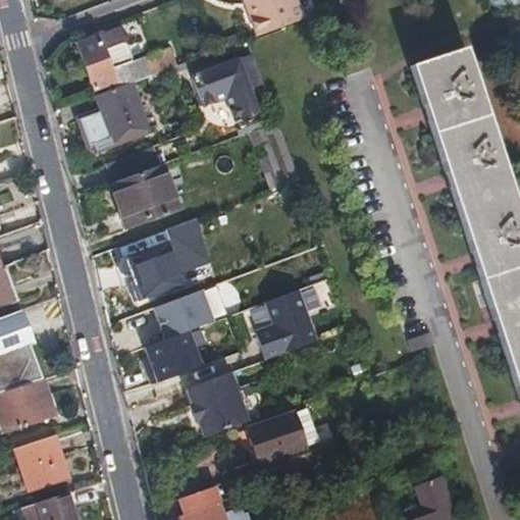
[(261,15),(256,0),(250,0),(256,17),(261,15)]
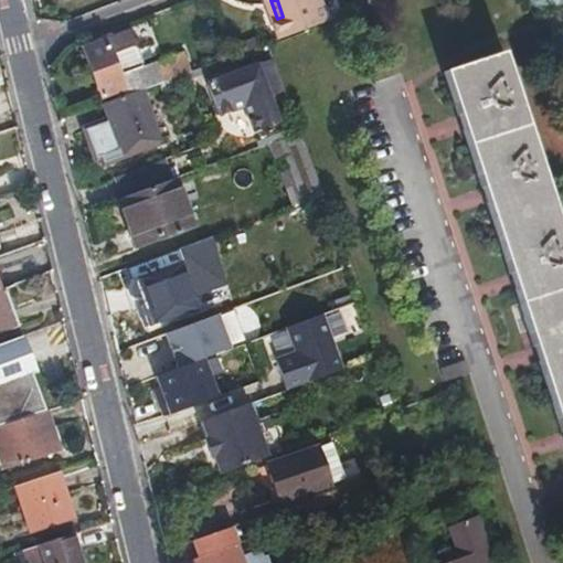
[(277,0),(283,17),(277,19),(284,41),(333,24),(326,0),(277,0)]
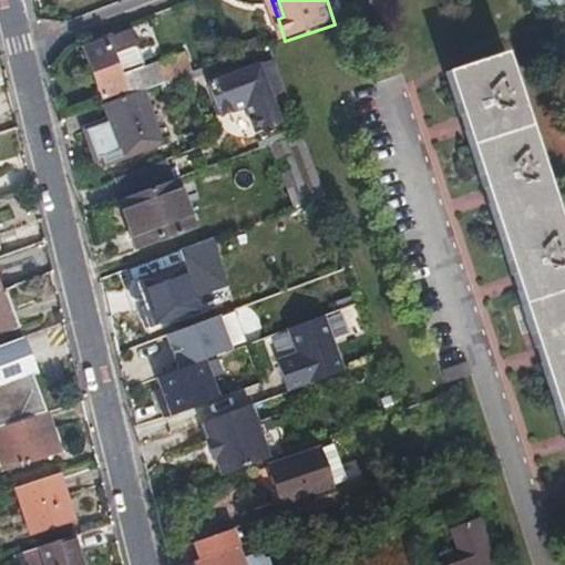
[(376,0),(381,12),(392,8),(391,2),(390,0),(376,0)]
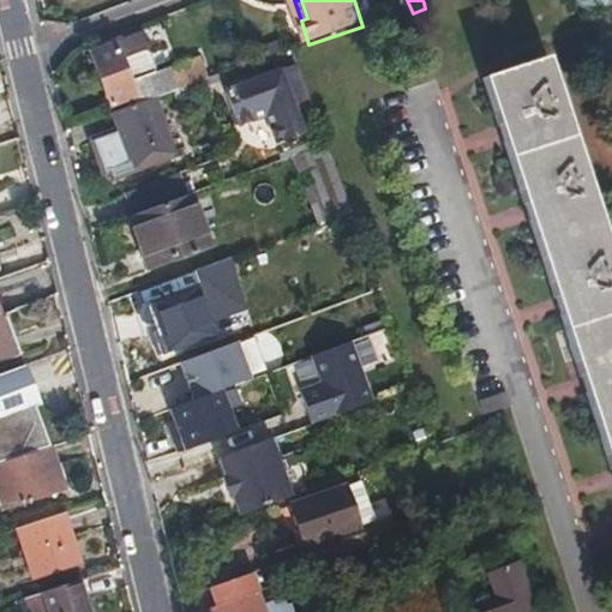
[(577,0),(585,19),(611,10),(611,0),(577,0)]
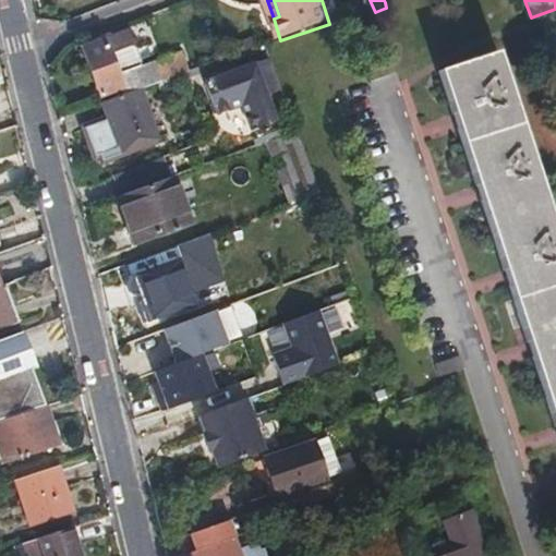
[(118,97),(142,88),(159,83),(186,74),(192,72),(185,52),(144,67),(132,31),(87,45),(103,94),(116,91),(118,97)]
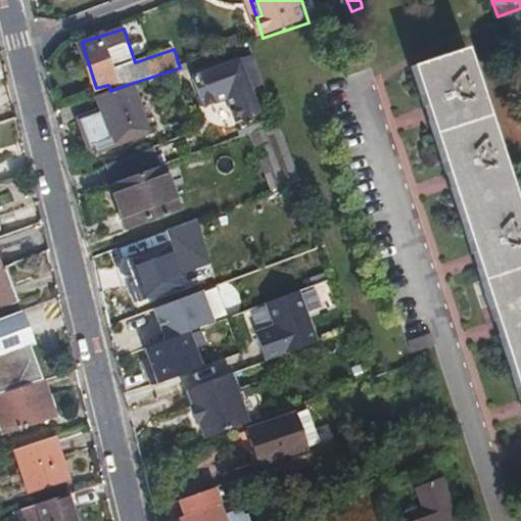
[(520,215),(463,48),(406,67),(520,389),(520,215)]
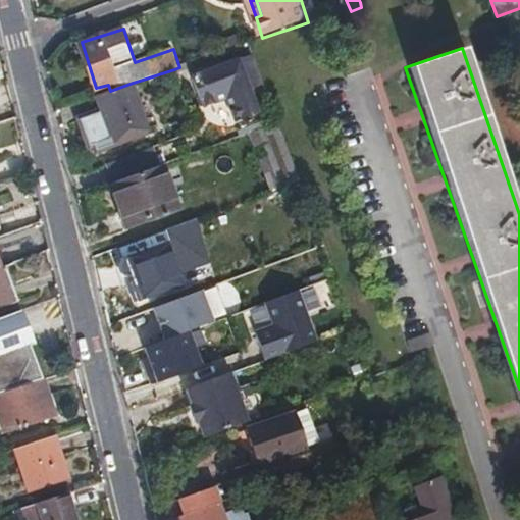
[(266,87),(256,58),(194,79),(204,113),(228,105),(236,128),(259,121),(249,92),(266,87)]
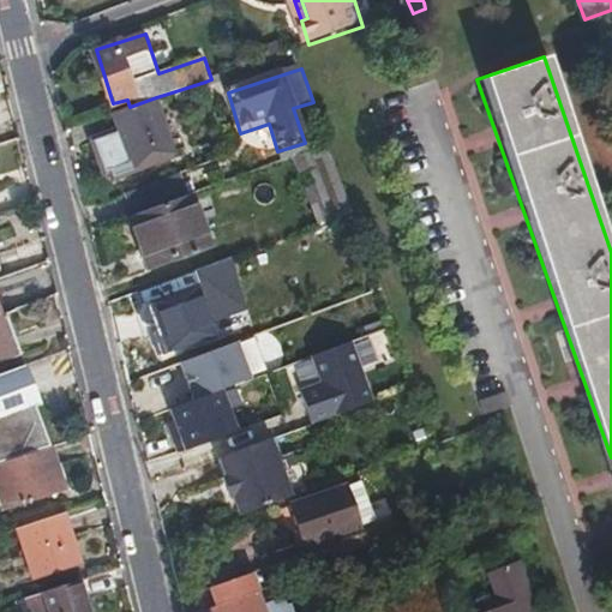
[(130,107),(118,111),(124,130),(99,138),(108,172),(135,163),(132,156),(171,142),(156,97),(130,107)]
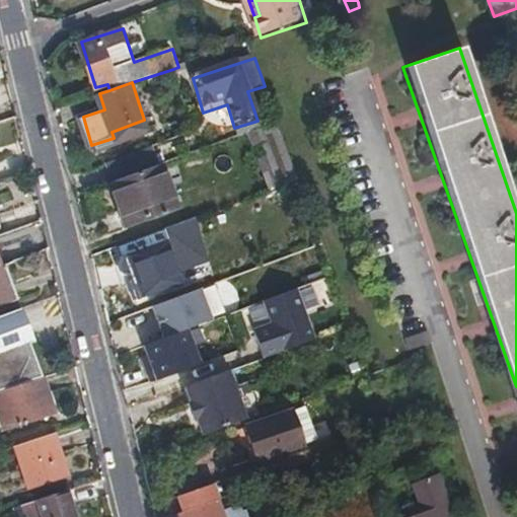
[(287,147),(281,131),(268,135),(273,152),(287,147)]
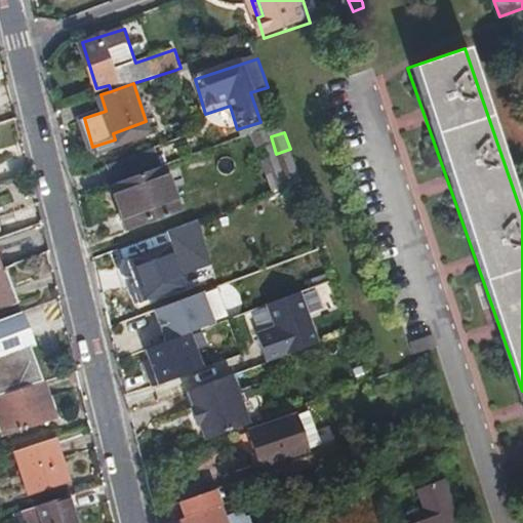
[(120,183),(166,168),(160,148),(114,163),(120,183)]
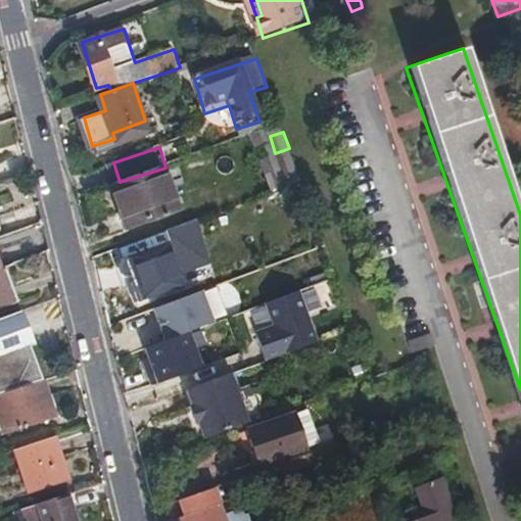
[(279,200),(305,193),(296,167),(280,172),(283,181),(275,183),(279,200)]
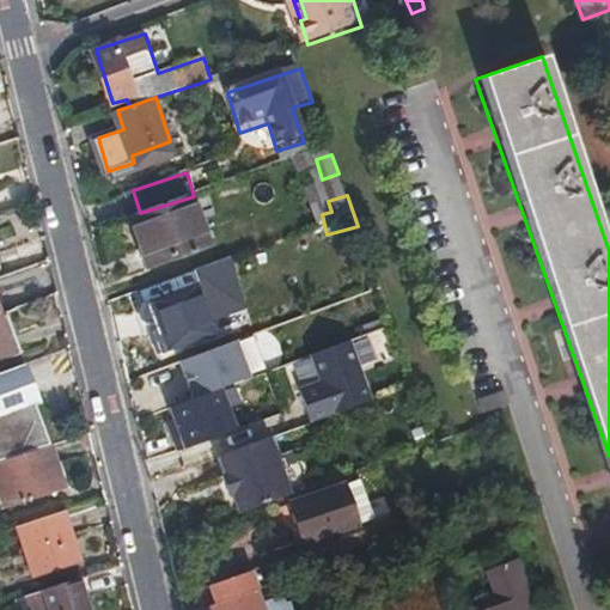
[(140,213),(139,213),(154,267),(214,248),(196,196),(194,196),(140,213)]
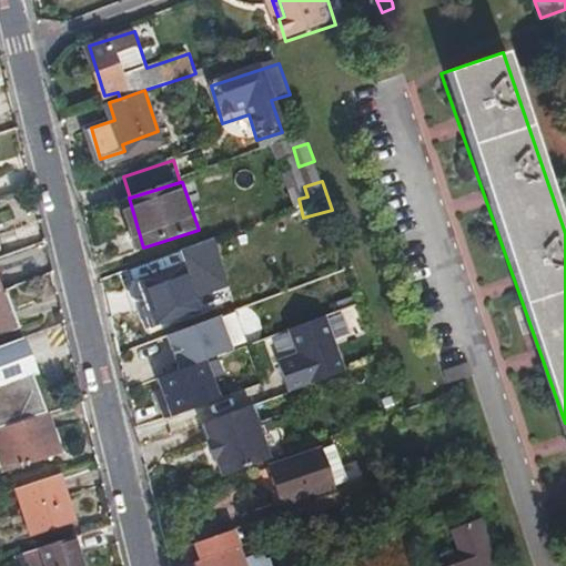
[(183,268),(134,281),(148,327),(196,312),(183,268)]
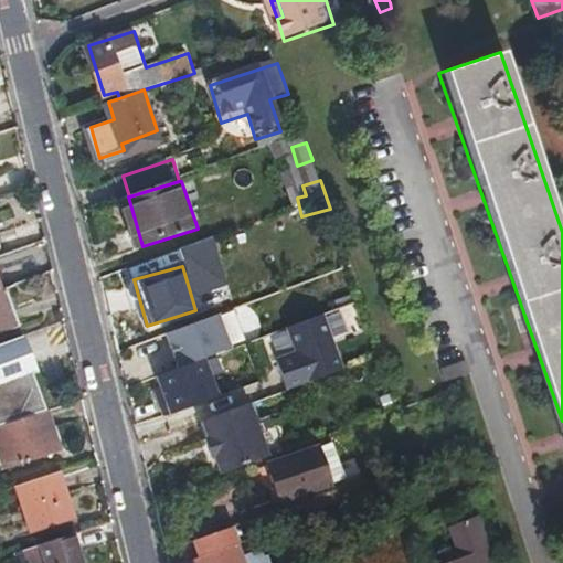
[(0,288),(0,328),(17,322),(6,287),(0,288)]
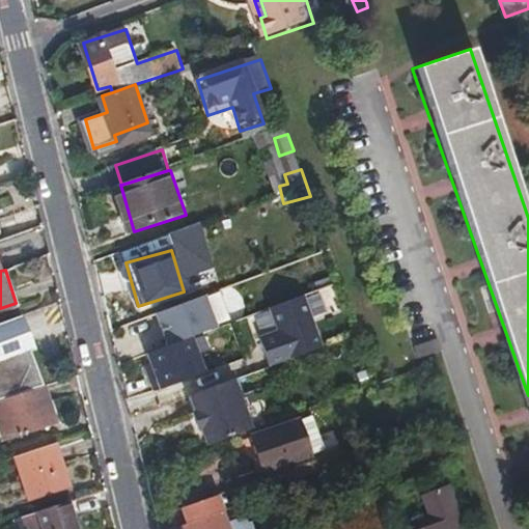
[(325,346),(314,313),(328,309),(323,288),(250,310),(266,364),(325,346)]
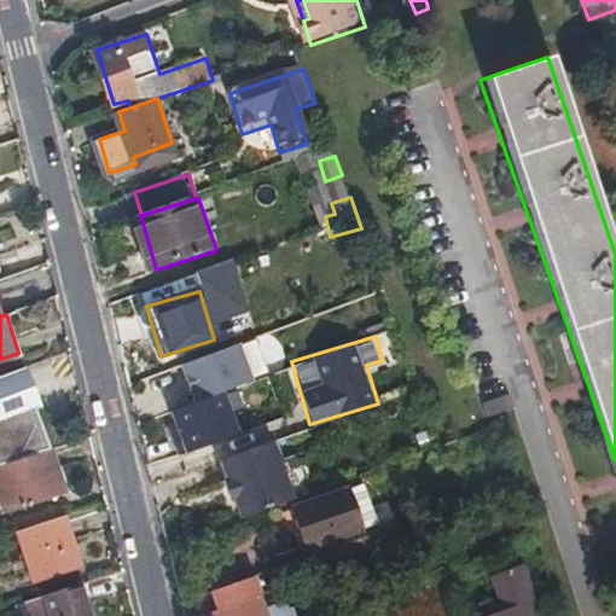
[(0,463),(48,448),(34,405),(44,402),(30,362),(0,373),(0,463)]
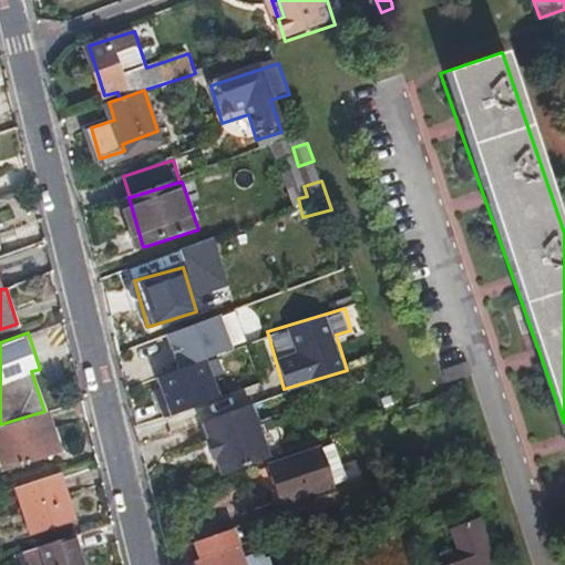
[(166,418),(215,402),(202,363),(160,377),(167,399),(161,401),(166,418)]
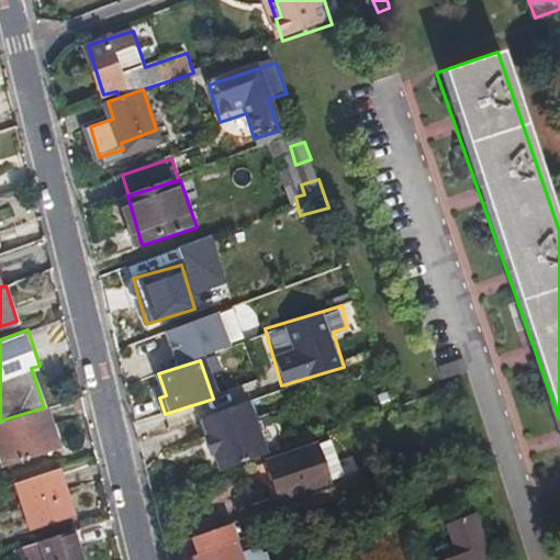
[(249,403),(202,418),(206,435),(204,436),(211,455),(214,455),(219,471),(254,458),(267,454),(249,403)]
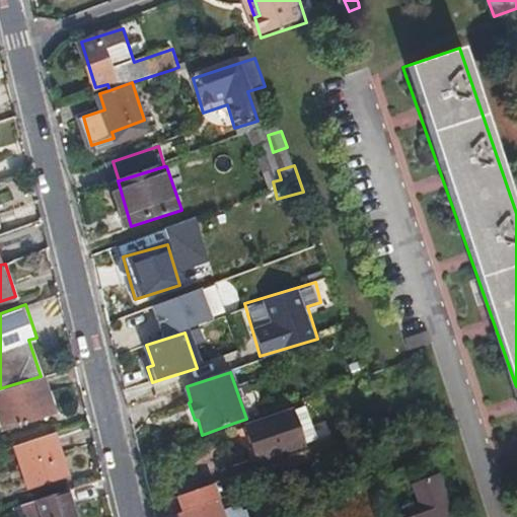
[(52,414),(41,376),(0,388),(0,421),(3,430),(52,414)]
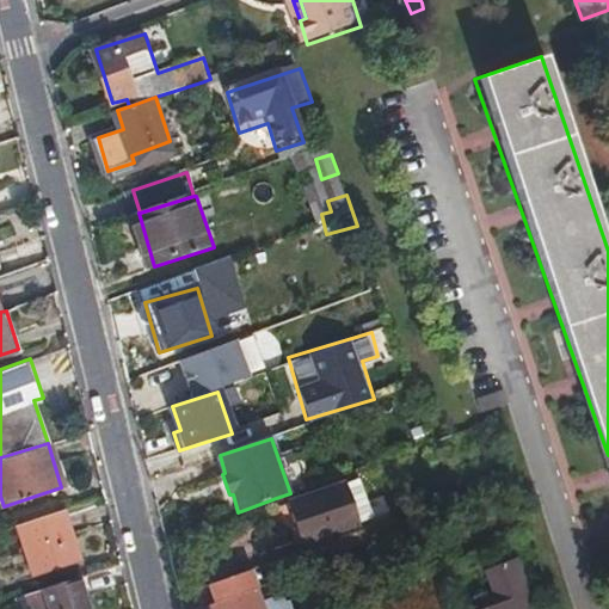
[(349,484),(361,522),(386,514),(374,475),(349,484)]
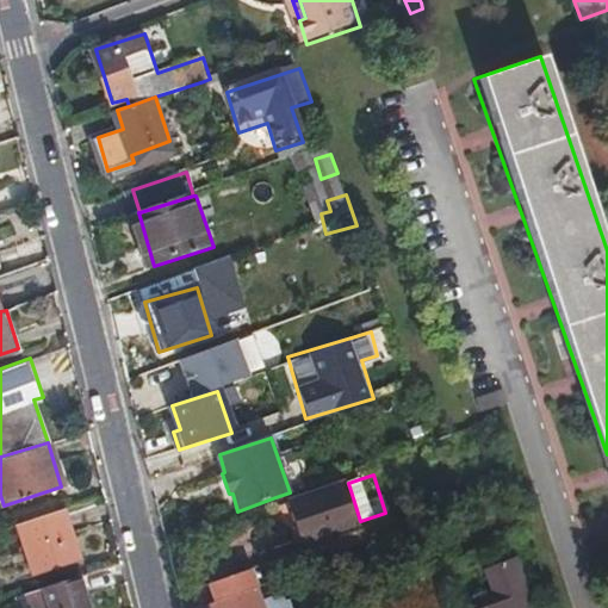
[(305,540),(360,521),(348,483),(292,502),(305,540)]
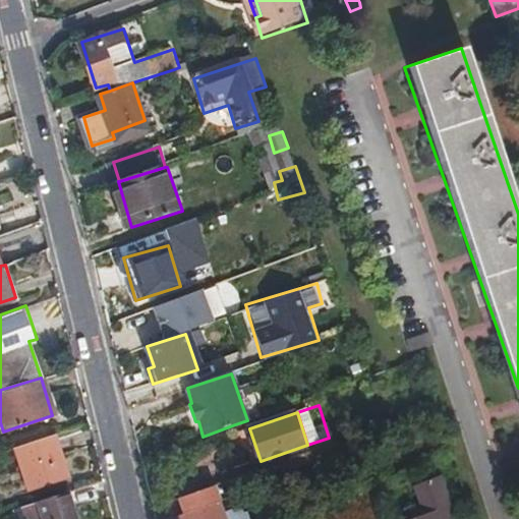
[(66,477),(53,435),(16,447),(29,488),(66,477)]
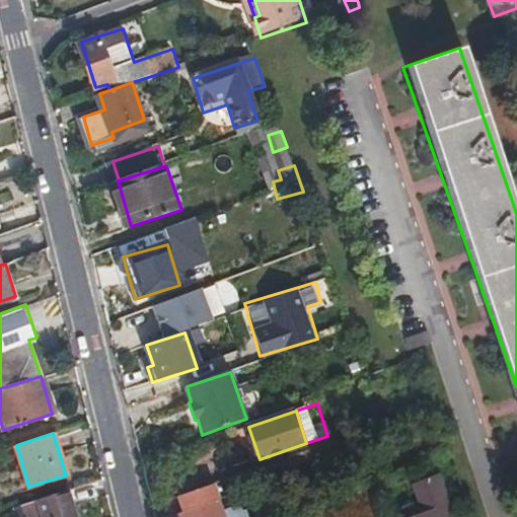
[(343,445),(343,440),(334,443),(233,476),(237,490),(267,479),(265,470),(343,445)]
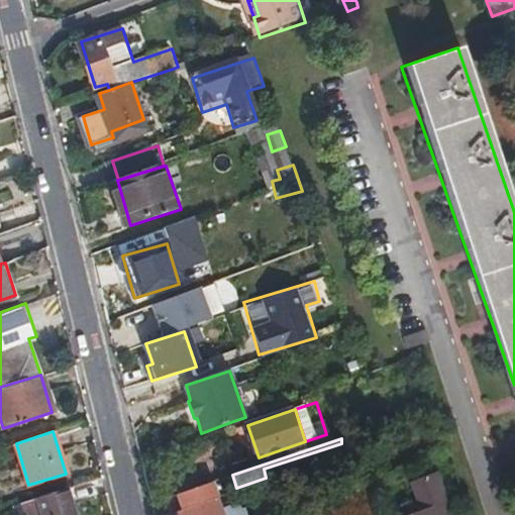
[(395,514),(394,514),(452,514),(438,468),(415,476),(424,503),(395,514)]
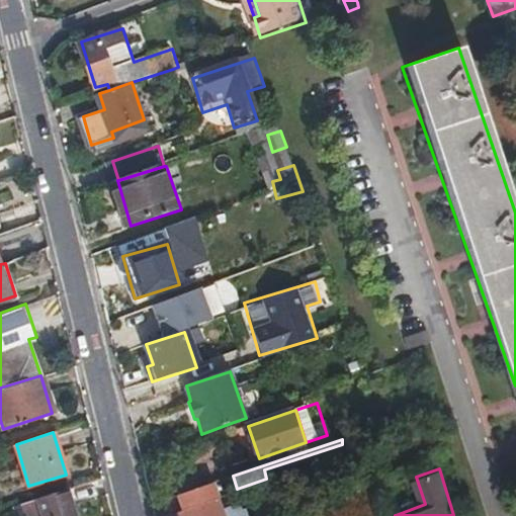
[(213,483),(177,495),(183,510),(176,513),(176,515),(246,515),(245,510),(241,511),(238,503),(227,507),(223,508),(220,500),(213,483)]
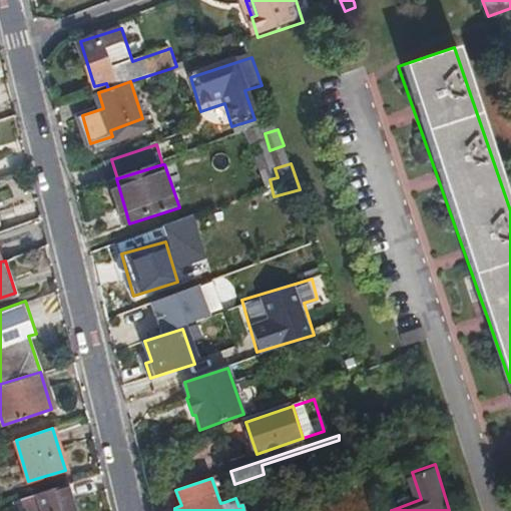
[(73,510),(66,484),(20,498),(24,510),(31,510),(42,508),(42,510),(73,510)]
